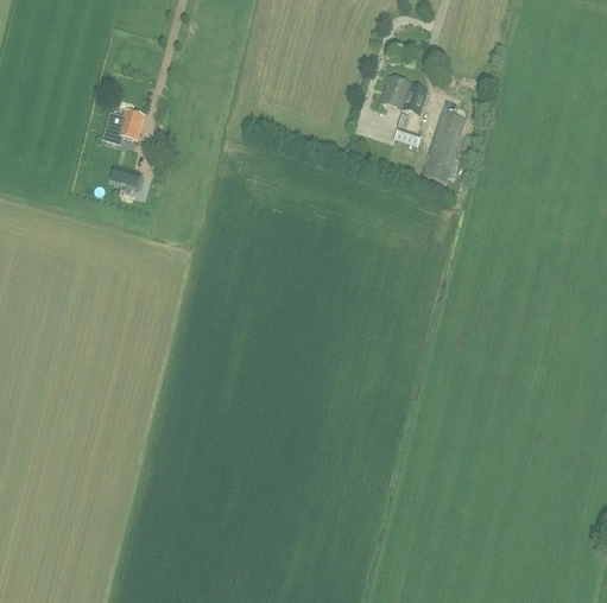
[(409,83),(410,81),(387,74),(378,103),(400,109),(400,108),(400,107),(409,83)]
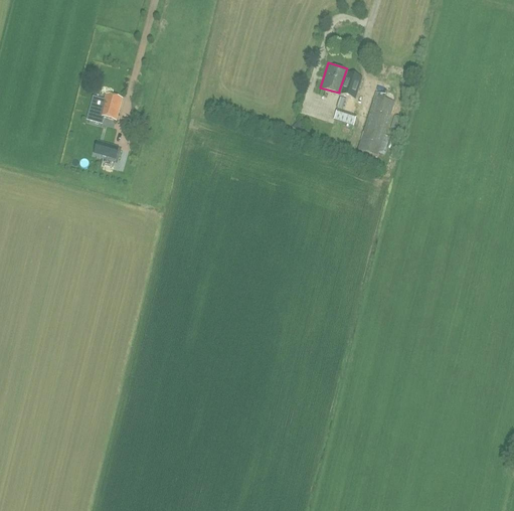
[(359,73),(346,70),(339,91),(339,92),(352,95),(359,73)]
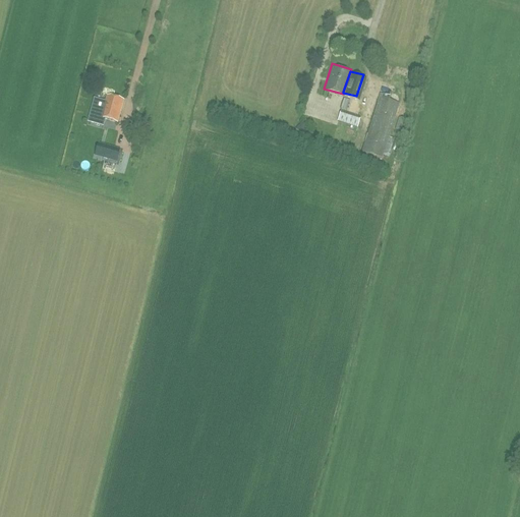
[(107,91),(103,105),(95,103),(92,114),(99,116),(100,113),(116,118),(122,96),(107,91)]
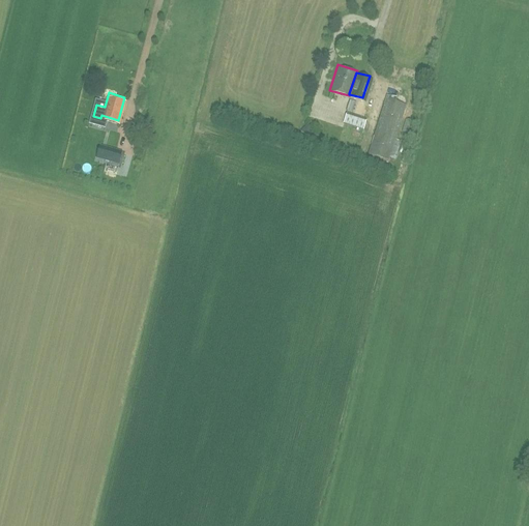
[(387,156),(405,100),(385,94),(368,150),(387,156)]
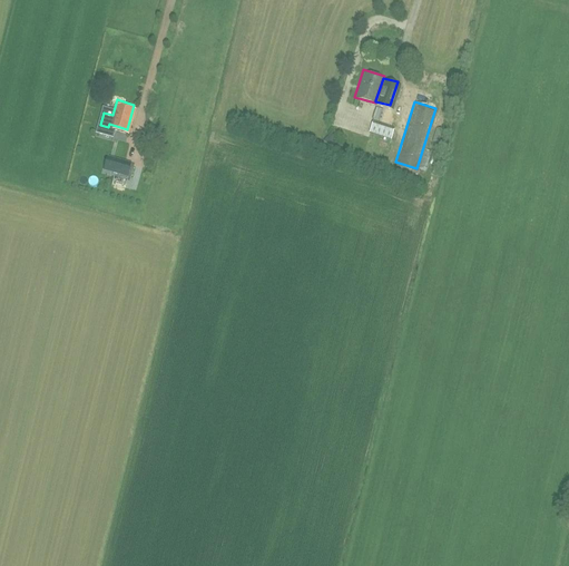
[(369,129),(390,136),(394,125),(372,117),(369,129)]
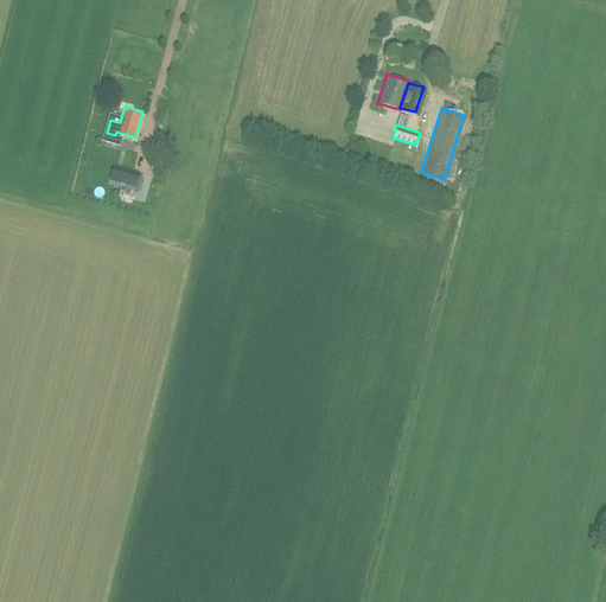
[(470,149),(473,135),(464,133),(459,147),(470,149)]
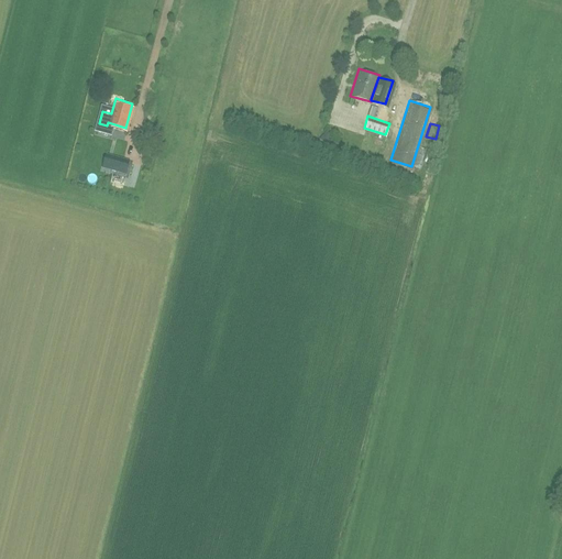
[(326,128),(318,136),(324,142),(332,133),(326,128)]
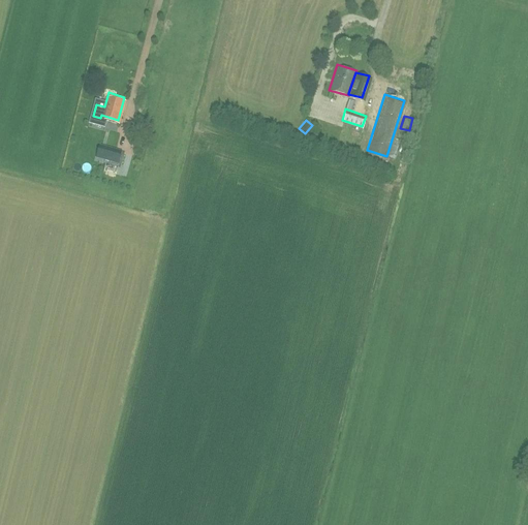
[(100,147),(98,159),(124,162),(125,150),(100,147)]
